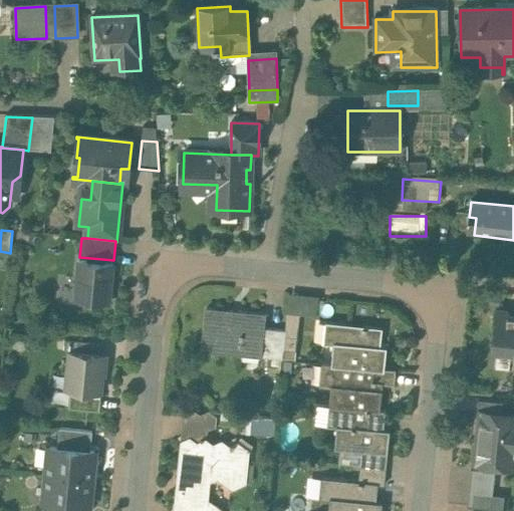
[(113,266),(78,262),(75,300),(109,303),(113,266)]
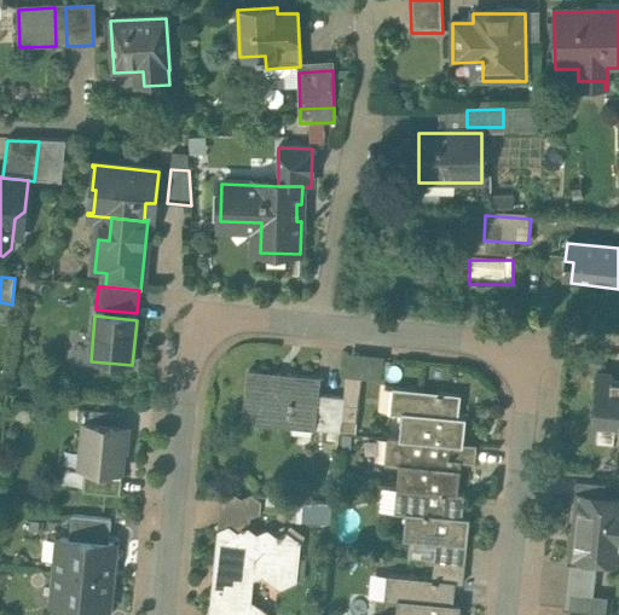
[(319,381),(248,373),(243,424),(290,429),(290,422),(313,424),(313,431),(314,431),(318,398),(319,381)]
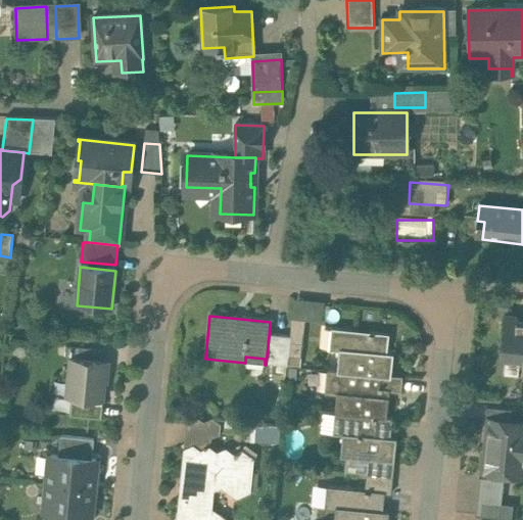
[(522,325),(518,324),(515,320),(505,319),(504,323),(501,326),(501,331),(503,334),(501,350),(497,352),(501,356),(498,372),(511,373),(513,371),(514,366),(522,367),(521,378),(522,378),(522,372),(522,325)]
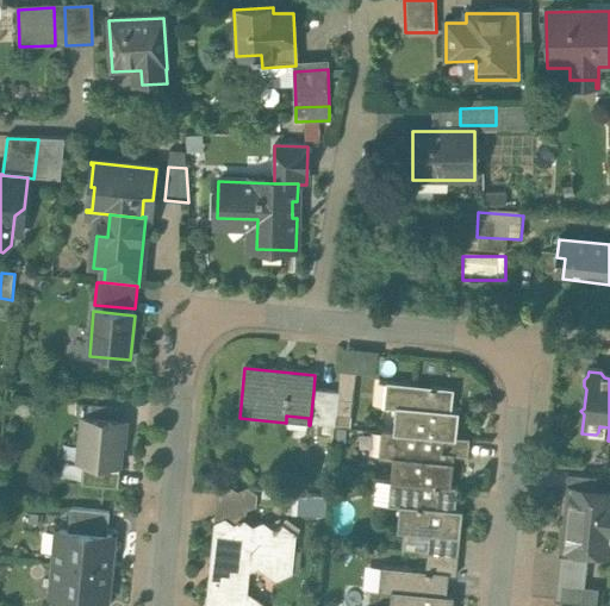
[(356,375),(341,374),(336,417),(352,418),(356,375)]
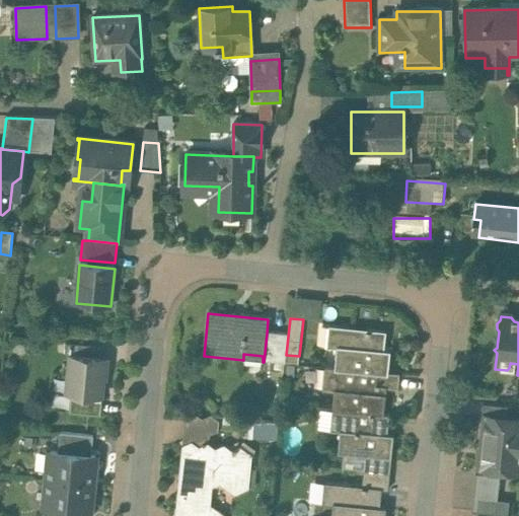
[(385,333),(329,327),(327,348),(337,349),(335,369),(335,370),(377,374),(388,375),(390,353),(384,352),(385,333)]
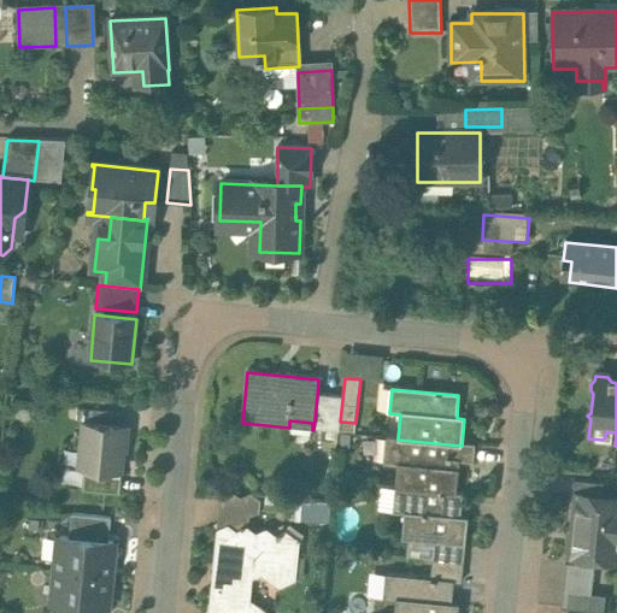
[(341,399),(317,396),(313,429),(338,431),(341,399)]
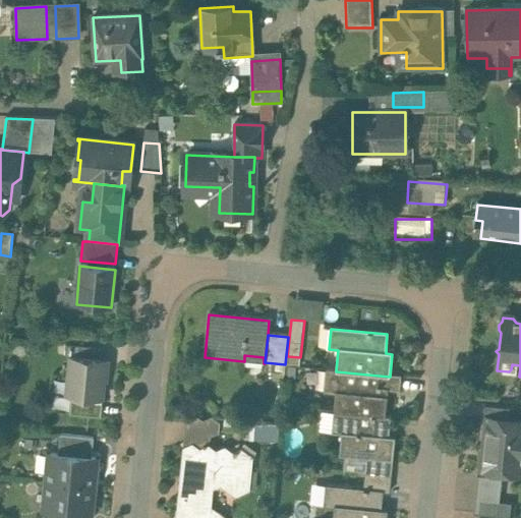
[(103,349),(66,345),(65,357),(70,358),(101,361),(103,349)]
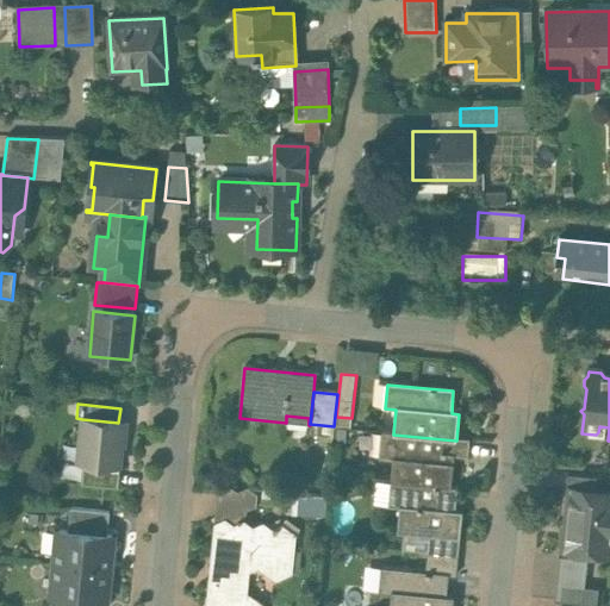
[(118,423),(82,419),(79,463),(119,468),(124,423),(118,423)]
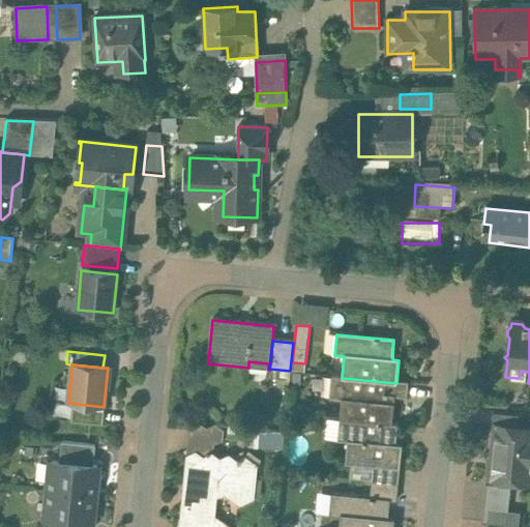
[(385,382),(342,378),(342,377),(332,376),(329,400),(342,401),(340,420),(391,426),(392,425),(394,399),(384,398),(385,382)]
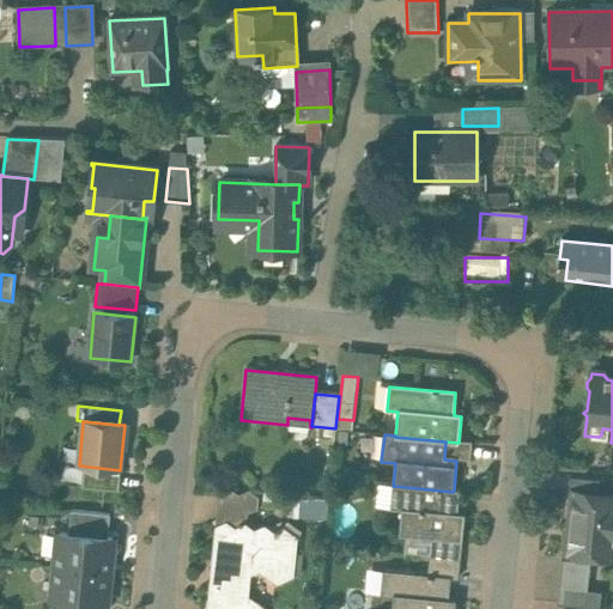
[(459,443),(445,442),(444,460),(456,461),(471,462),(472,444),(459,443)]
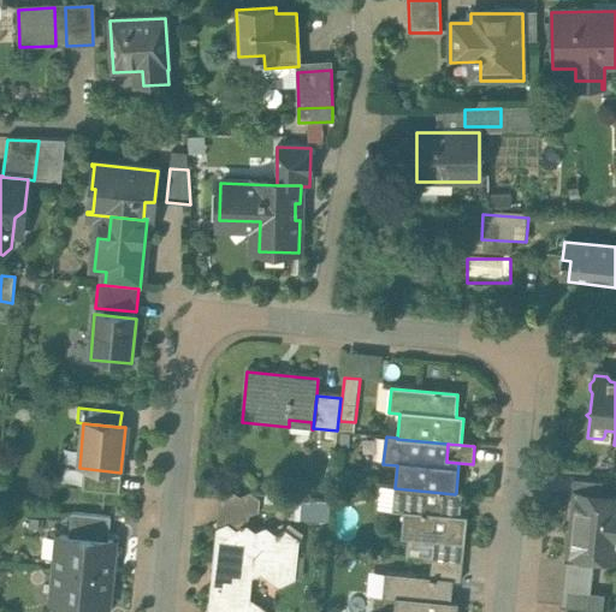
[(602,482),(573,480),(572,497),(576,497),(576,494),(600,497),(602,482)]
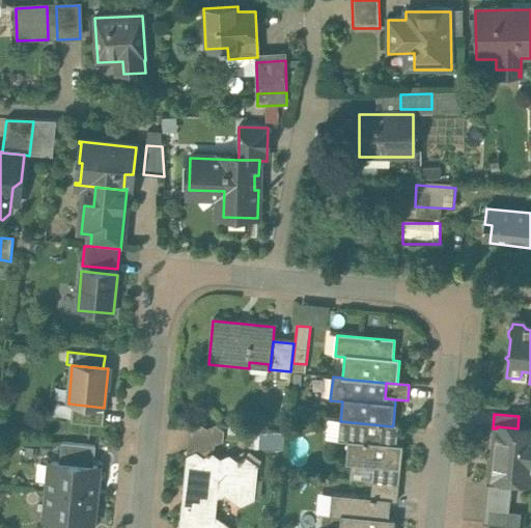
[(392,426),(340,421),(338,443),(347,444),(345,465),(374,468),(400,470),(402,447),(396,446),(398,426),(393,425),(392,426)]
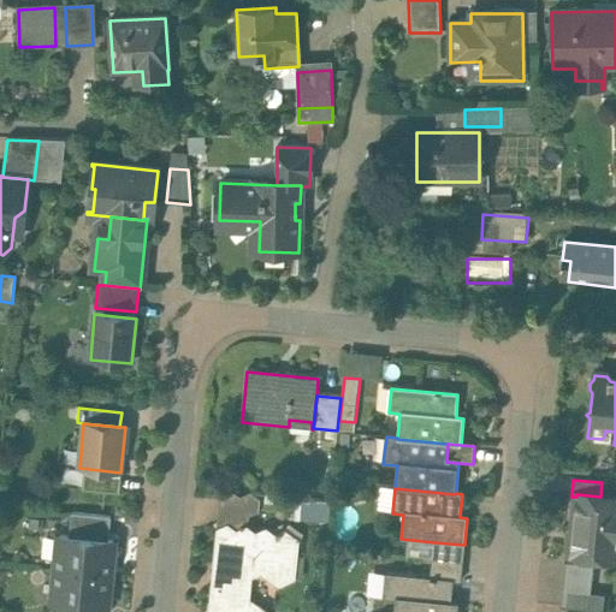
[(231,493),(220,498),(218,522),(214,526),(217,530),(227,526),(237,532),(242,530),(241,528),(243,527),(244,529),(247,528),(248,517),(258,512),(259,501),(250,494),(240,499),(231,493)]
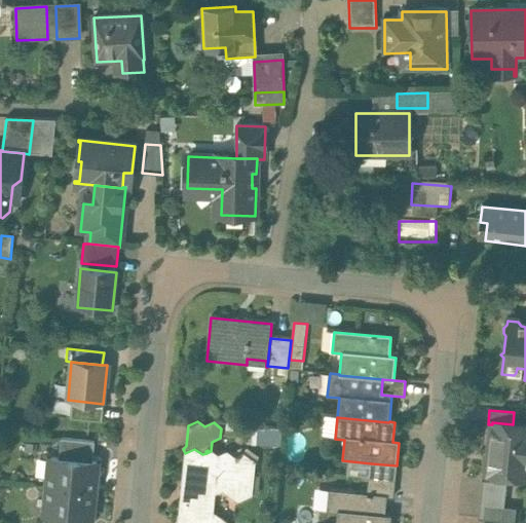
[(525,425),(513,424),(492,422),(492,424),(487,476),(525,480),(525,473),(525,425)]
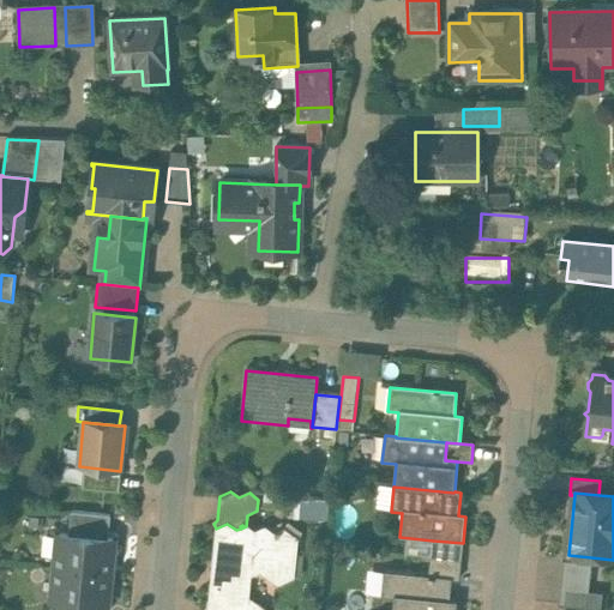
[(110,517),(71,513),(68,537),(108,541),(110,517)]
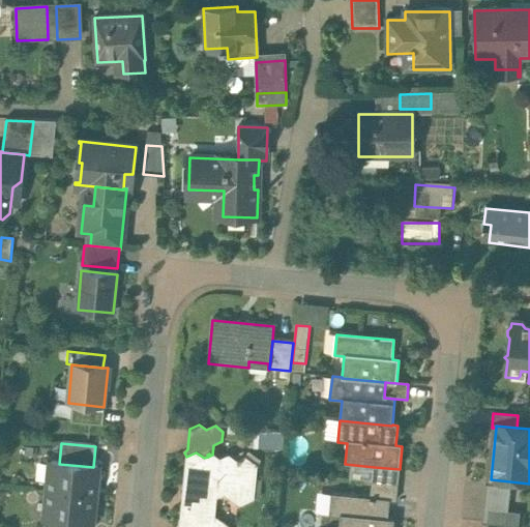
[(196,452),(186,457),(179,526),(227,526),(222,522),(213,526),(216,498),(225,495),(240,505),(254,500),(257,466),(245,458),(236,462),(229,456),(221,460),(212,455),(210,456),(209,454),(207,455),(208,457),(204,458),(196,452)]
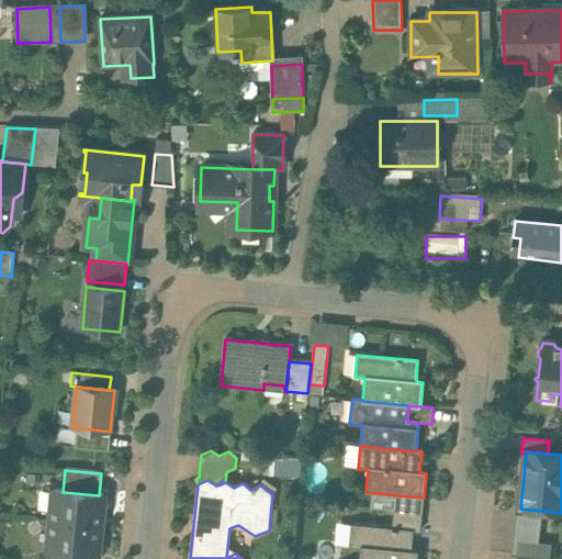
[(63,492),(54,491),(51,522),(100,527),(103,495),(63,492)]
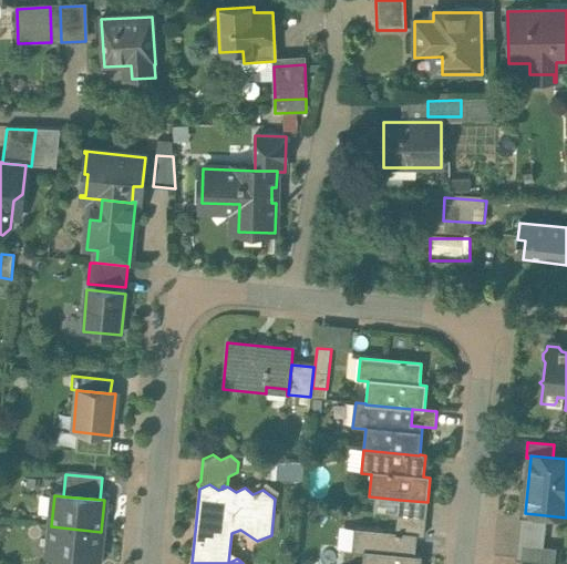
[(428,502),(400,500),(398,516),(425,520),(428,502)]
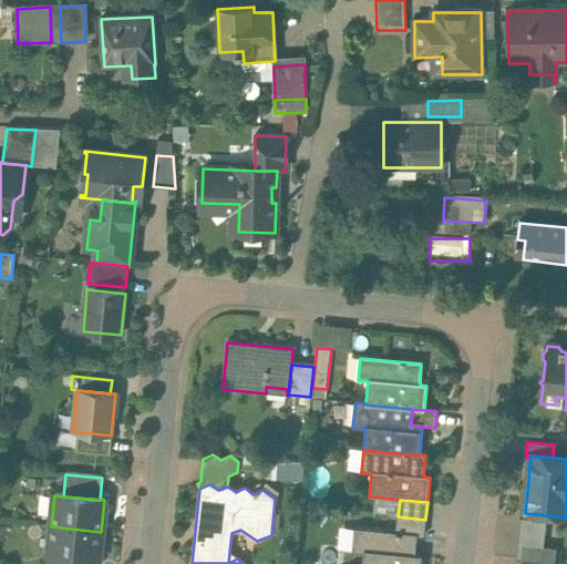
[(425,520),(398,516),(395,533),(418,535),(416,537),(424,537),(425,520)]
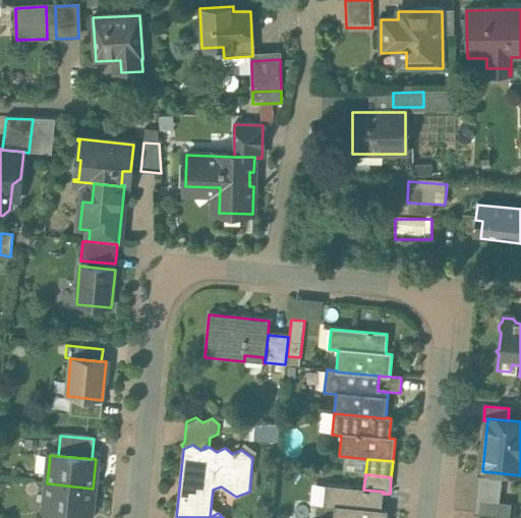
[(502,479),(477,476),(473,515),(490,517),(510,517),(511,504),(500,503),(502,479)]
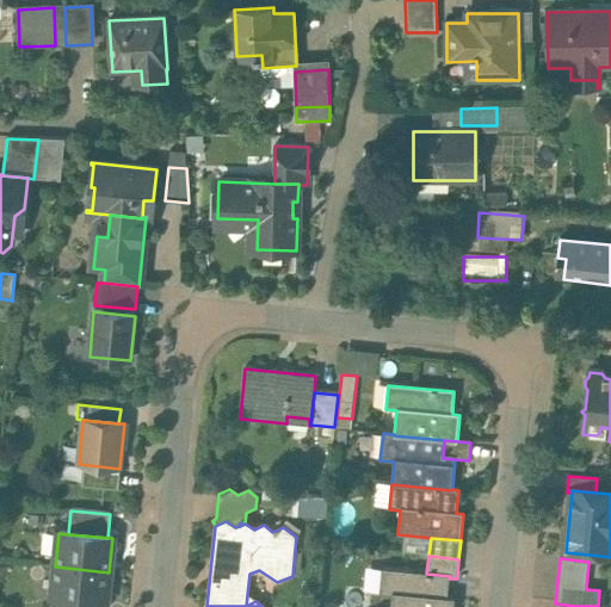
[(109,573),(55,567),(53,600),(57,601),(97,605),(105,606),(109,573)]
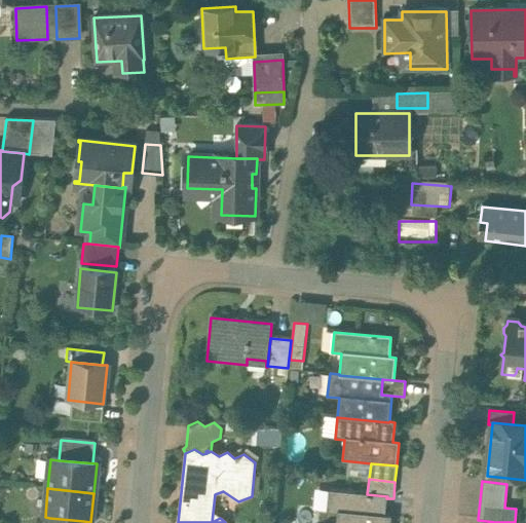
[(367,494),(330,490),(327,512),(337,513),(335,522),(390,522),(391,516),(385,516),(386,498),(387,496),(367,494)]
